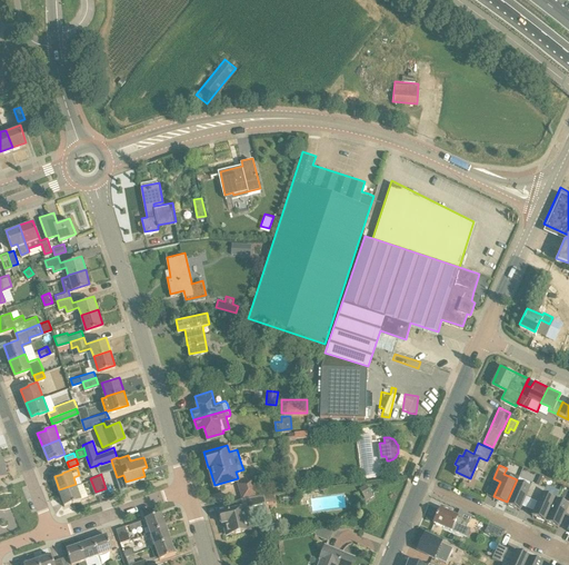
[(242,498),(258,494),(253,476),(237,481),(242,498)]
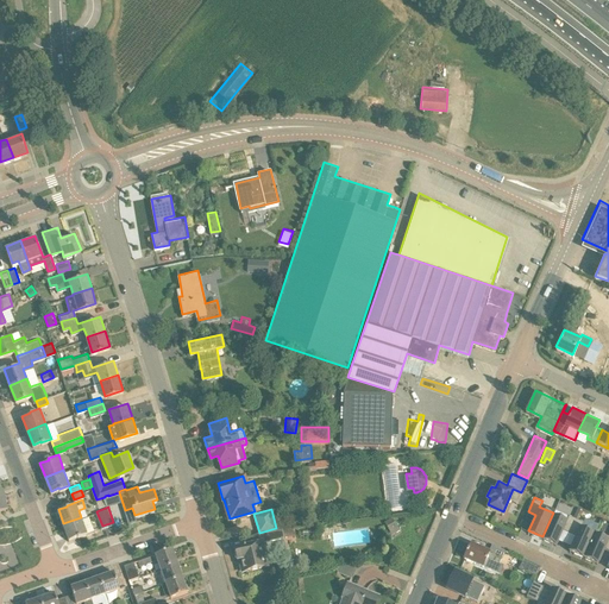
[(315,514),(311,515),(312,522),(327,520),(326,511),(315,513),(315,514)]
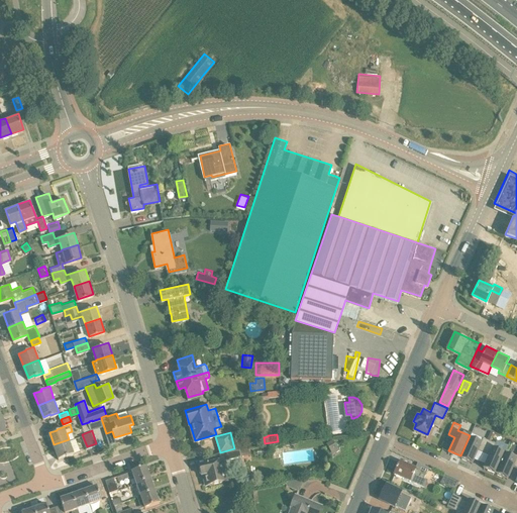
[(483,435),(481,440),(470,435),(460,455),(473,460),(478,448),(484,450),(489,438),(483,435)]
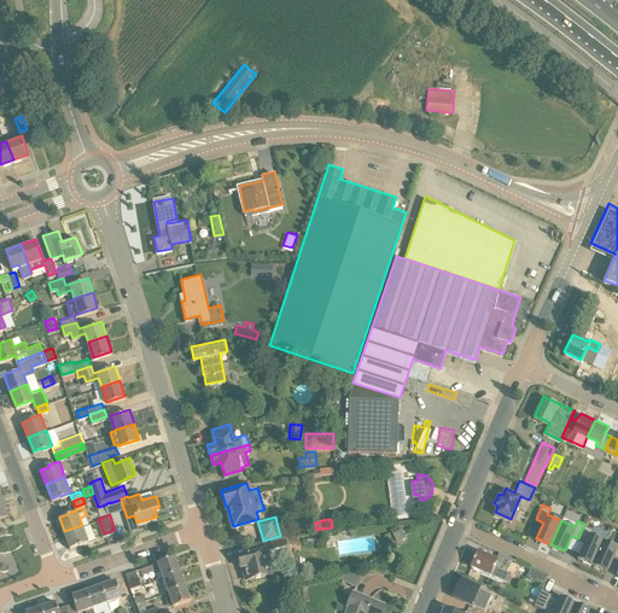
[(390,527),(398,539),(406,535),(398,523),(390,527)]
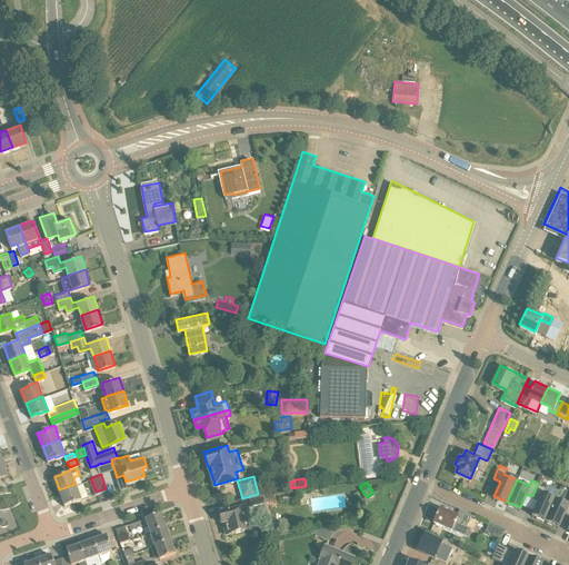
[(543,488),(545,486),(538,483),(532,496),(538,499),(532,513),(546,519),(557,494),(543,488)]
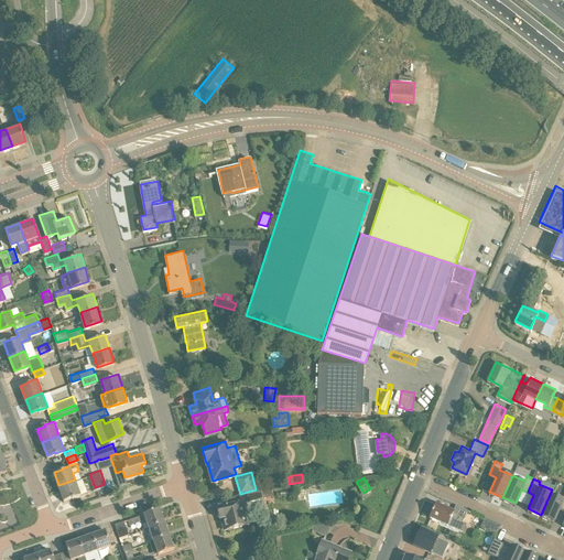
[(75,480),(58,485),(64,499),(72,496),(80,493),(75,480)]
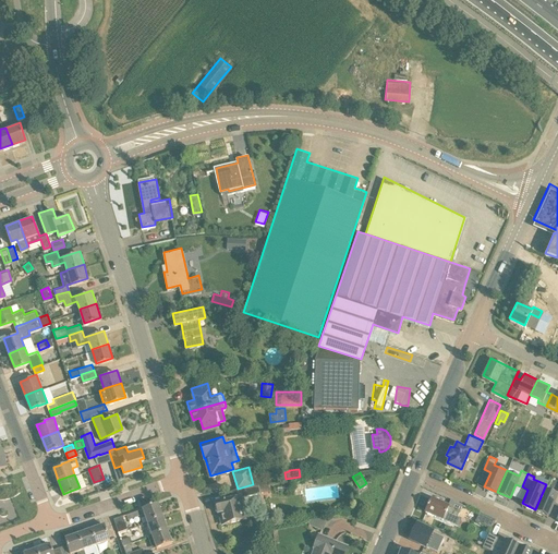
[(246,516),(241,495),(259,491),(259,490),(271,488),(270,481),(258,483),(253,484),(238,489),(230,491),(231,496),(230,496),(215,501),(218,512),(220,510),(222,522),(246,516)]
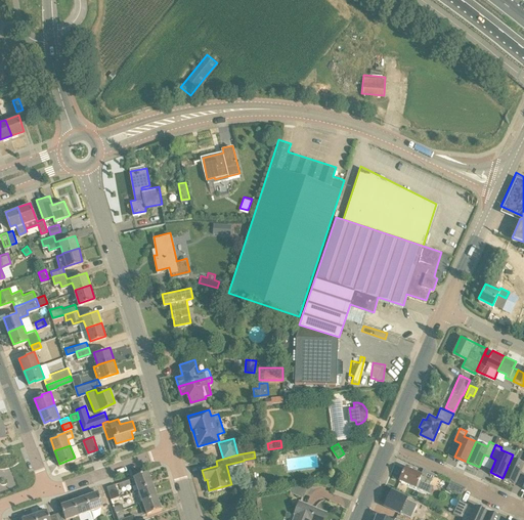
[(523,460),(513,455),(503,478),(515,483),(520,470),(523,471),(523,460)]
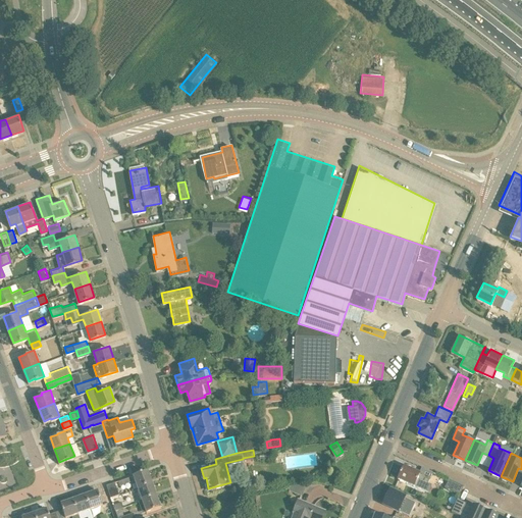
[(422,464),(419,470),(404,464),(402,469),(401,469),(400,471),(401,471),(398,476),(408,480),(428,489),(431,482),(428,480),(433,469),(422,464)]
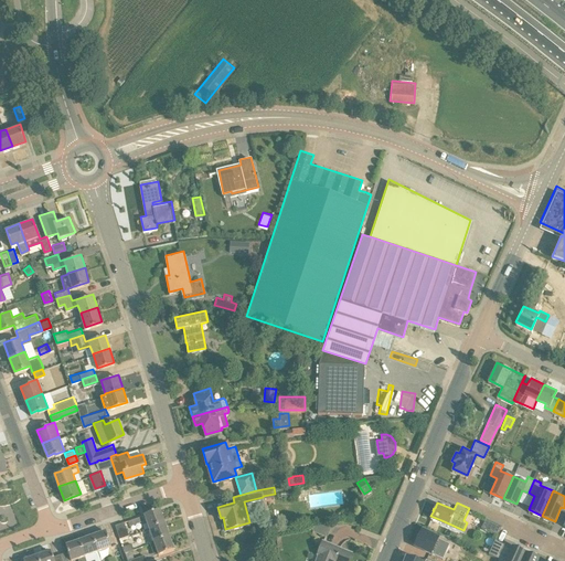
[(149,526),(164,520),(160,508),(153,510),(153,509),(145,512),(149,526)]
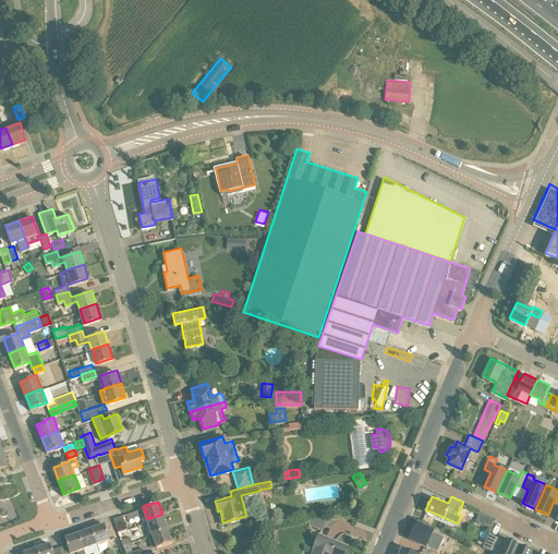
[(492,526),(496,517),(480,509),(475,519),(492,526)]
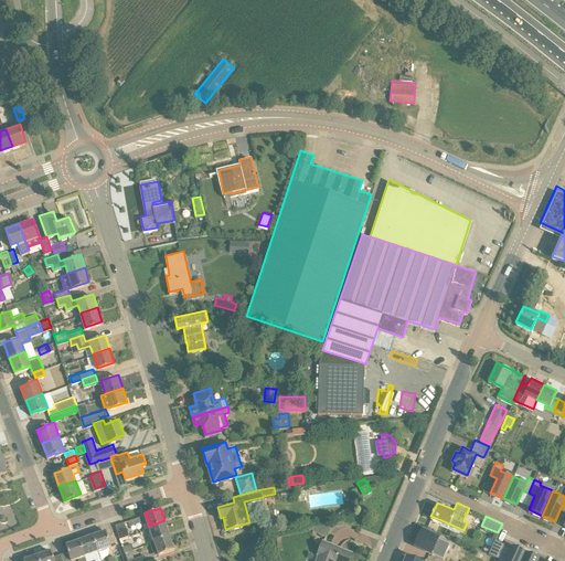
[(129,532),(128,530),(125,520),(115,524),(120,536),(129,532)]
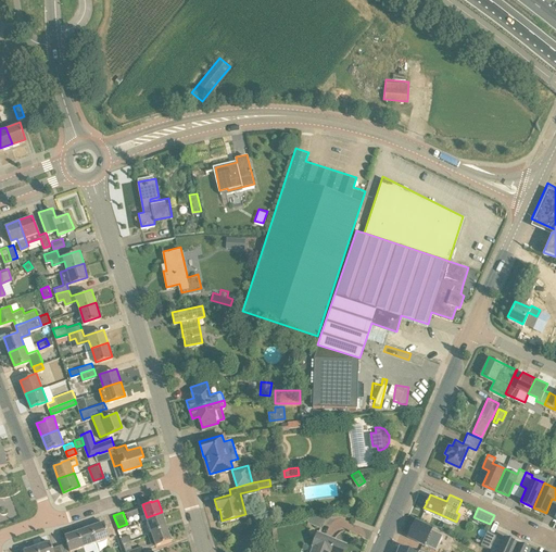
[(152,530),(166,525),(162,512),(147,517),(152,530)]
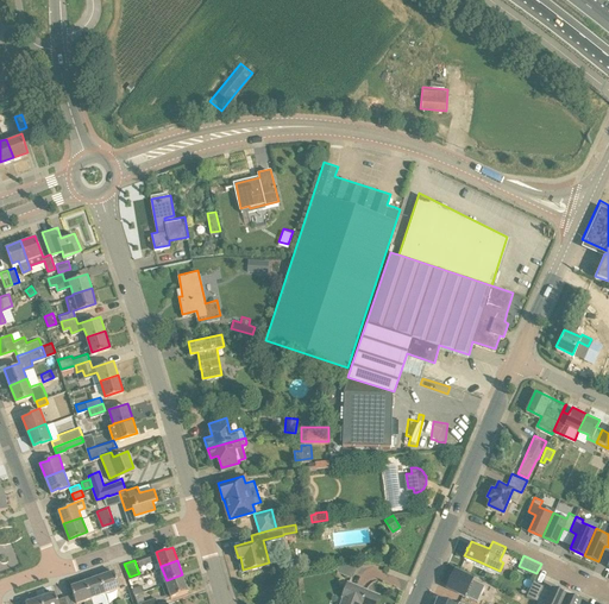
[(337,562),(337,570),(351,576),(357,561),(337,562)]
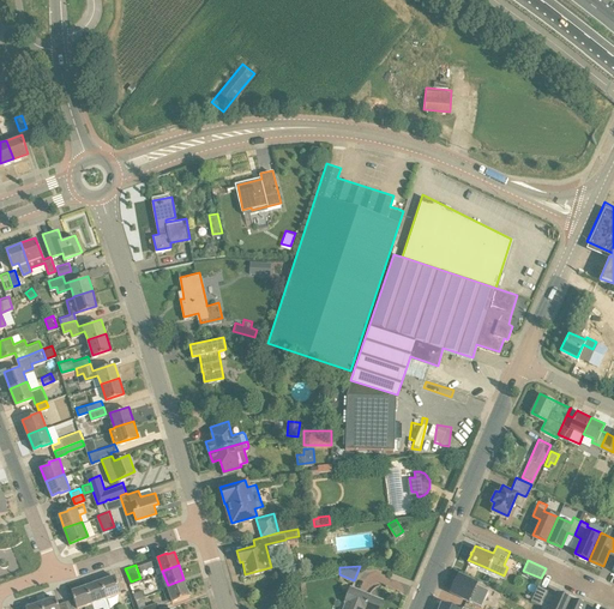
[(101,579),(107,596),(121,590),(115,573),(101,579)]
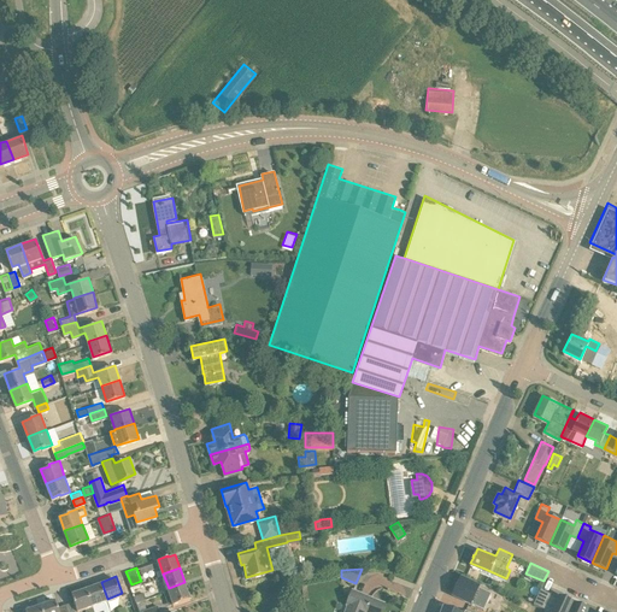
[(479,584),(460,576),(453,593),(471,601),(471,600),(480,605),(488,589),(479,584)]
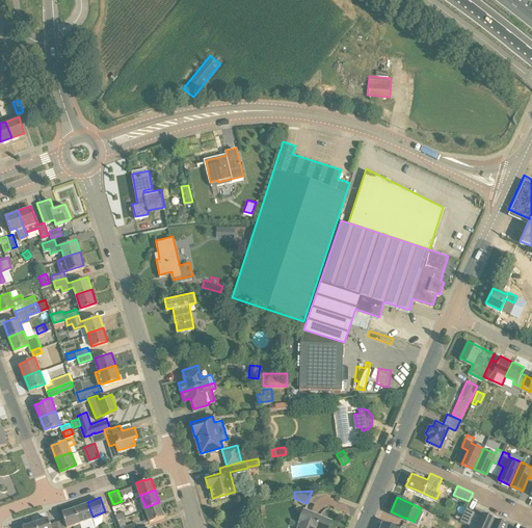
[(75,506),(80,521),(92,517),(87,502),(75,506)]
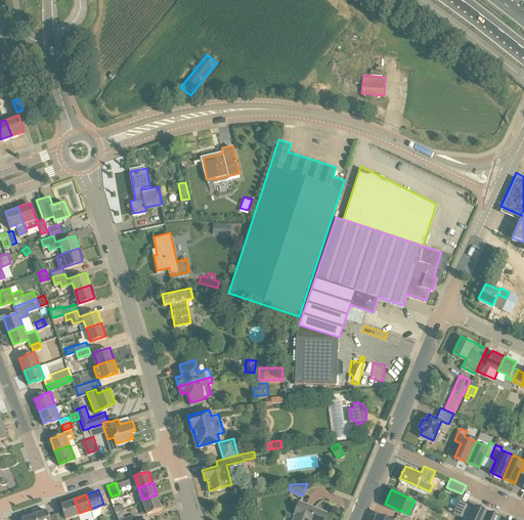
[(143,513),(147,512),(162,507),(157,494),(143,500),(139,502),(143,513)]
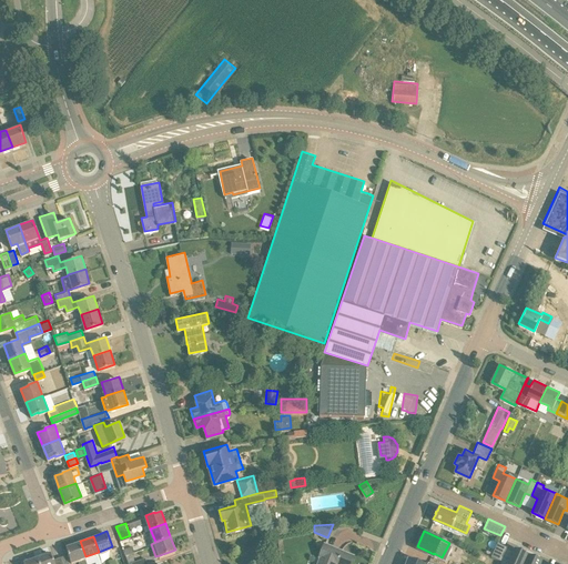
[(79,563),(88,563),(87,562),(88,562),(85,556),(80,541),(67,546),(69,552),(60,555),(62,563),(72,563),(72,562),(78,560),(79,563)]
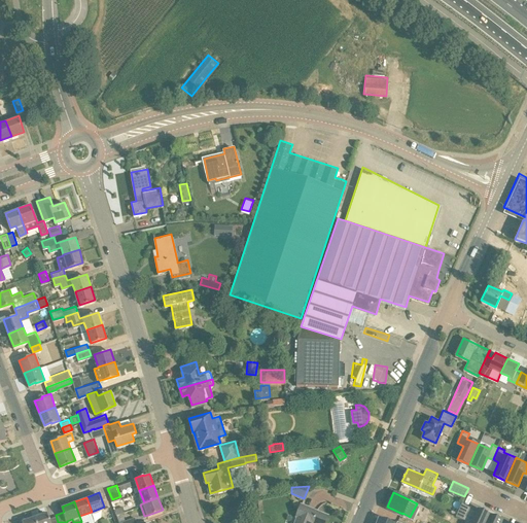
[(317,522),(323,522),(327,514),(328,513),(301,501),(294,515),(296,515),(292,522),(311,522),(312,521),(317,522)]
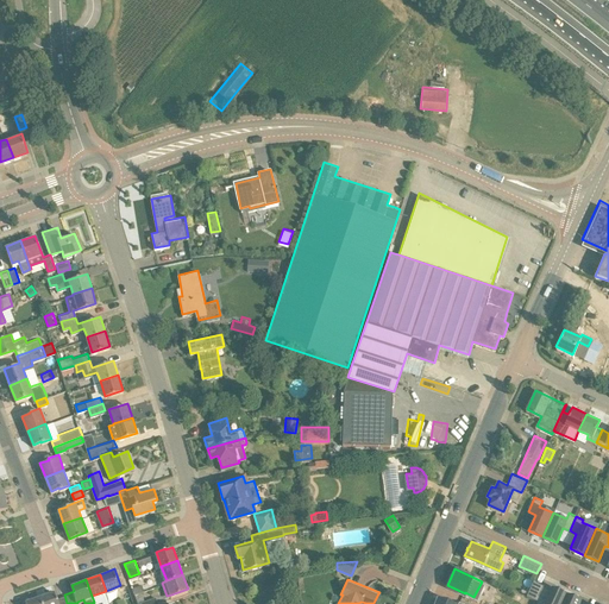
[(544,584),(534,579),(533,579),(527,595),(538,599),(535,603),(560,603),(566,593),(552,586),(547,598),(539,595),(544,584)]
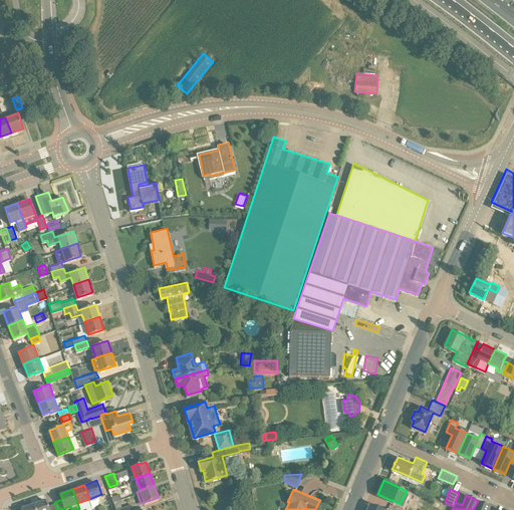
[(113,501),(121,497),(119,492),(111,495),(113,501)]
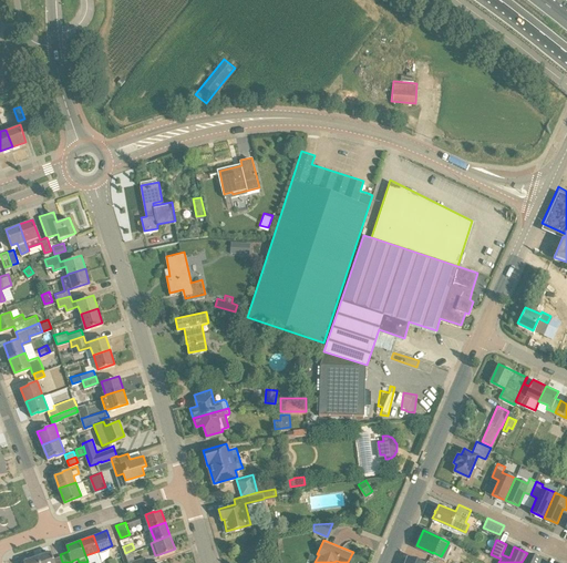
[(134,549),(125,553),(127,561),(134,559),(133,554),(136,553),(134,549)]
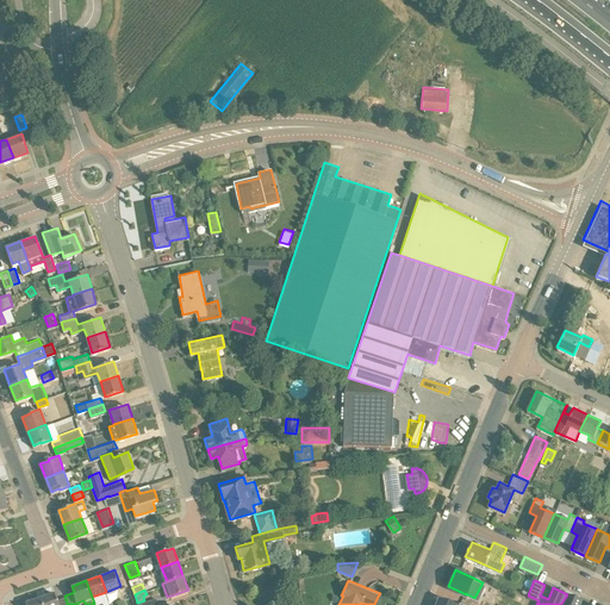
[(67,604),(64,596),(56,598),(54,592),(39,597),(42,604),(67,604)]
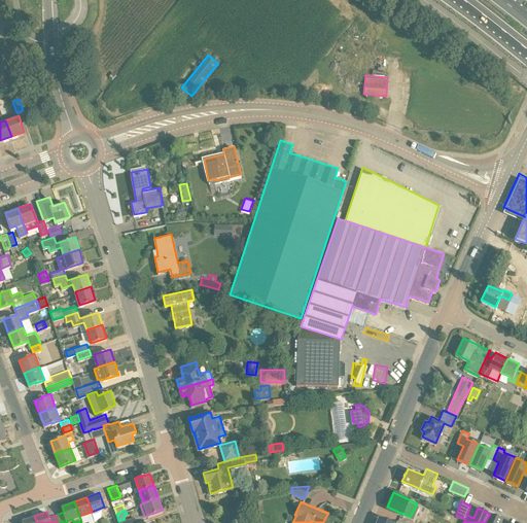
[(500,522),(502,519),(490,514),(485,522),(500,522)]
